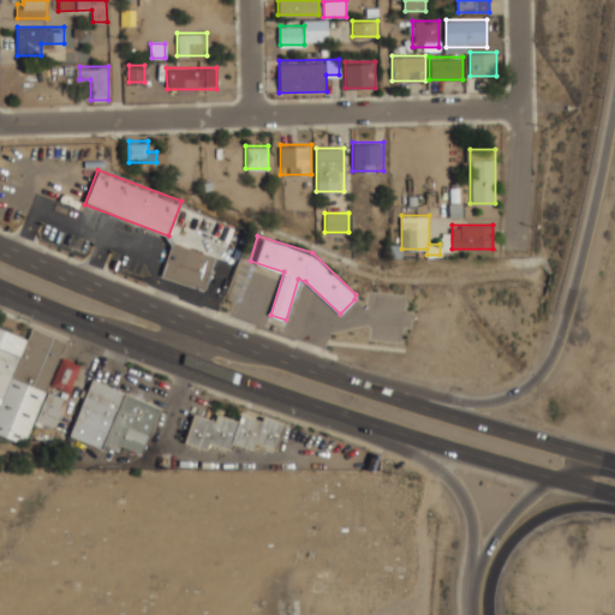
[(162,278),(207,287),(215,252),(169,243),(162,278)]
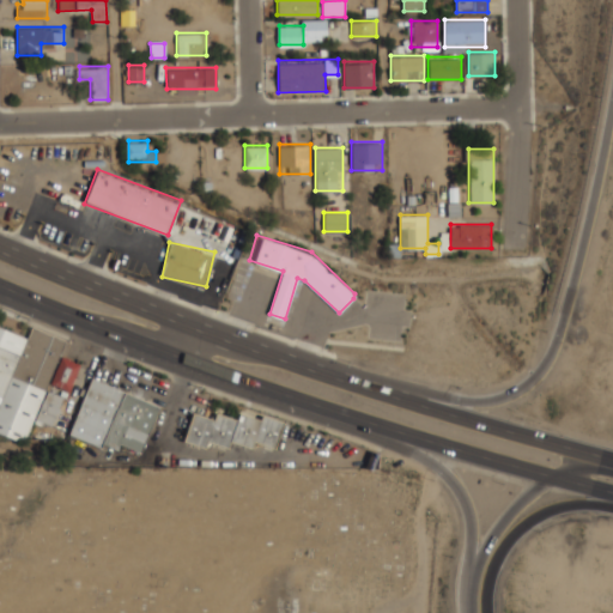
[(64,339),(31,328),(28,338),(0,327),(0,434),(26,444),(64,339)]
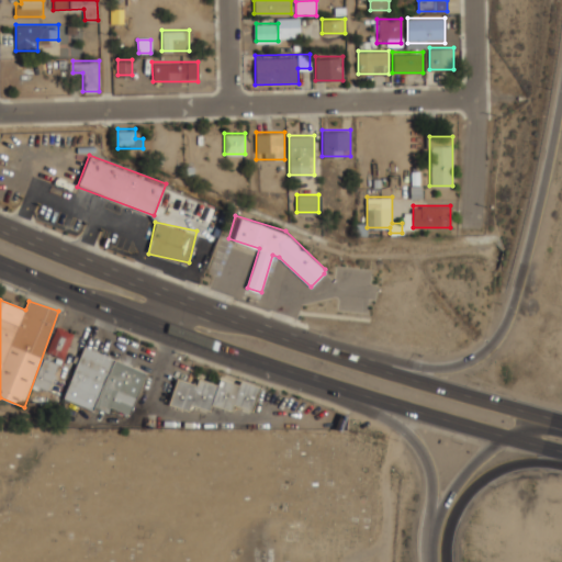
[(64,359),(74,334),(56,327),(46,352),(64,359)]
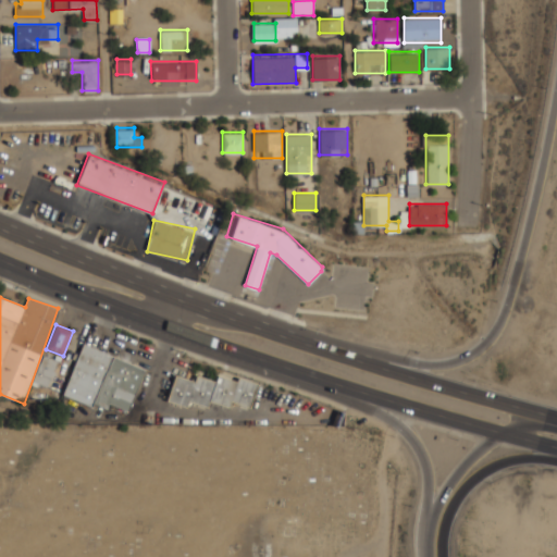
[(145,368),(82,345),(63,395),(106,410),(108,404),(130,411),(145,368)]
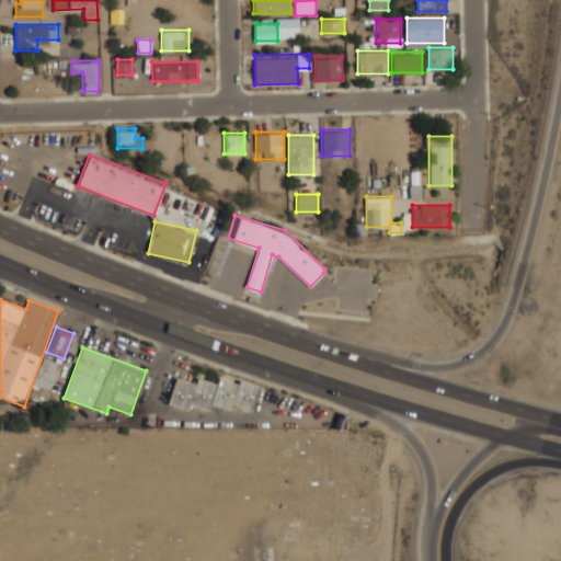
[(57,364),(42,358),(33,385),(48,390),(57,364)]
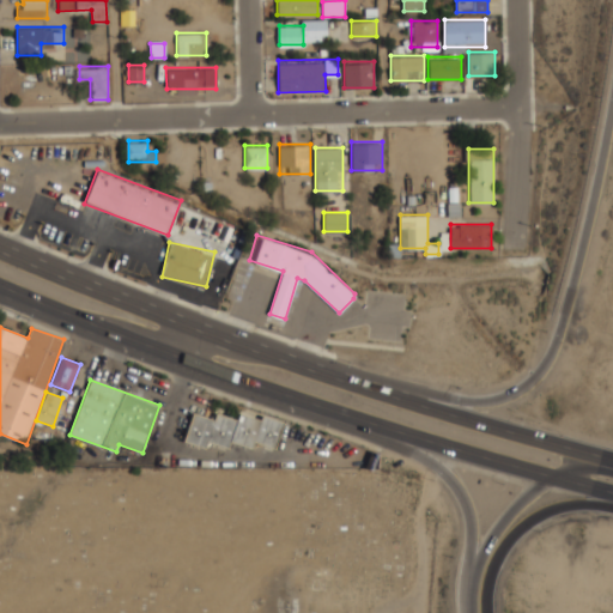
[(184,442),(206,449),(207,442),(229,448),(230,443),(253,449),(254,443),(277,449),(285,423),(262,416),(261,419),(240,413),(238,419),(217,413),(214,419),(193,413),(184,442)]
